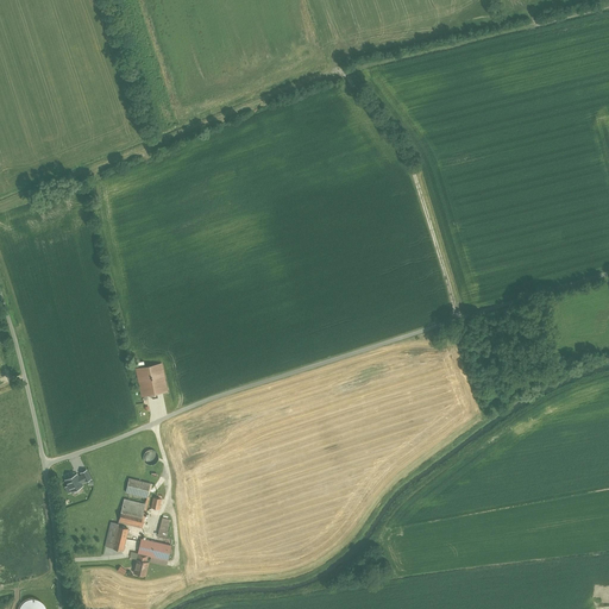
[(161,363),(137,368),(143,396),(167,390),(161,363)]
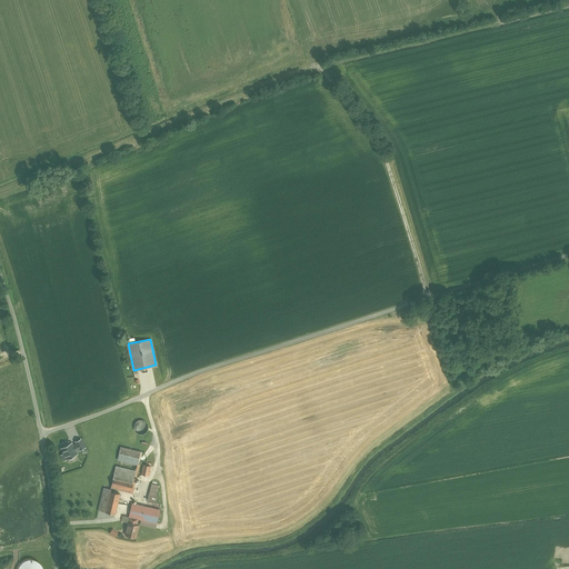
[(148,430),(148,427),(148,425),(146,422),(143,420),(141,420),(138,420),(136,422),(135,425),(135,427),(135,430),(136,432),(139,433),(141,435),(143,433),(147,432),(148,430)]
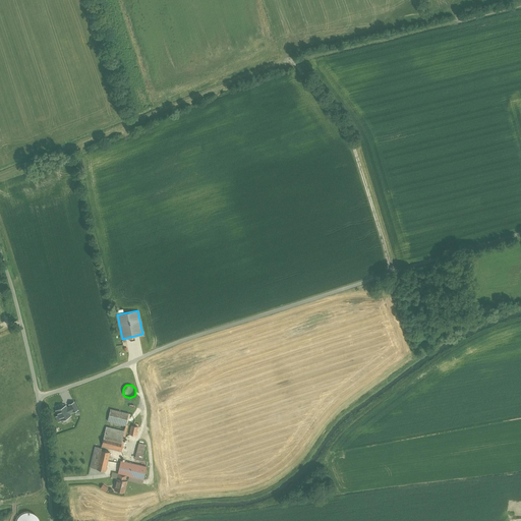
[(67,408),(65,405),(56,410),(59,415),(56,416),(58,421),(70,415),(69,412),(73,411),(70,406),(67,408)]
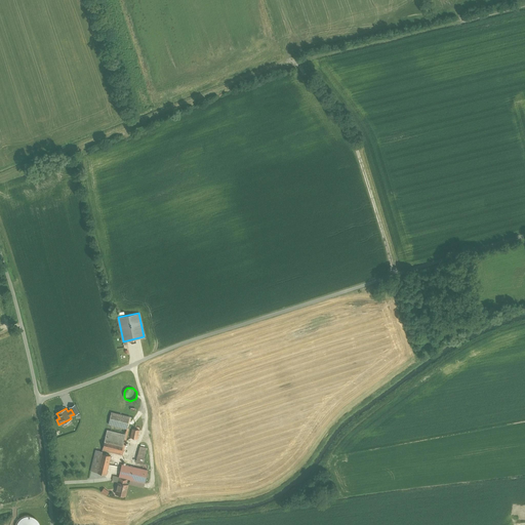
[(130,417),(112,412),(109,425),(127,429),(130,417)]
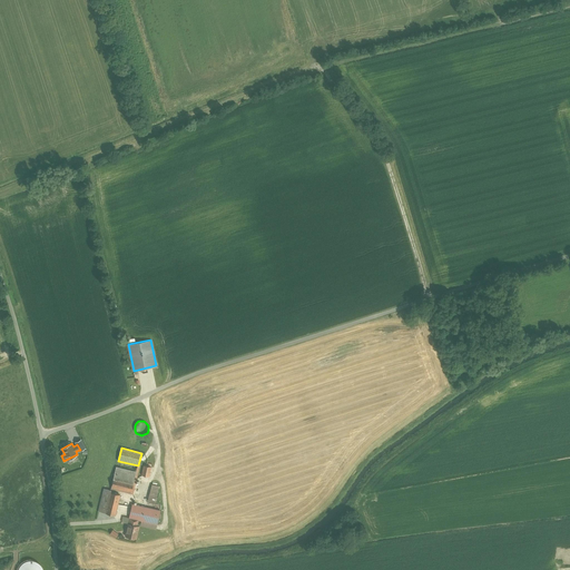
[(150,467),(144,465),(141,475),(149,477),(150,467)]
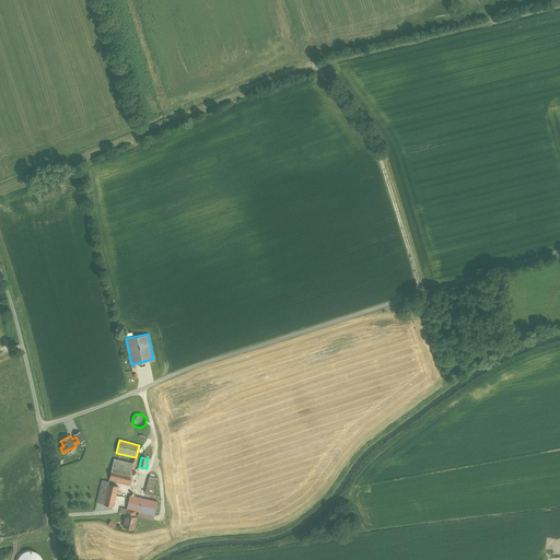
[(133,464),(114,458),(112,469),(131,475),(133,464)]
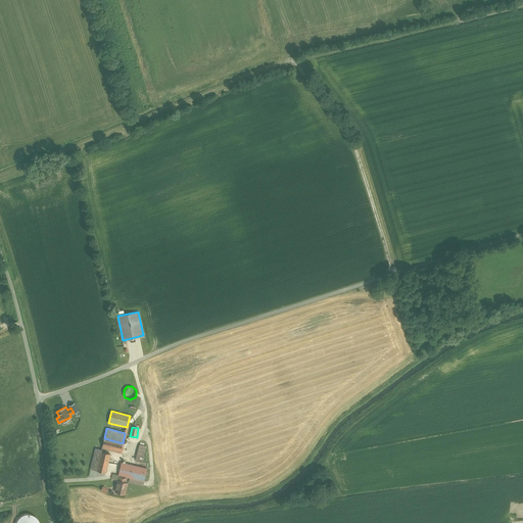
[(123,443),(104,438),(102,446),(121,452),(123,443)]
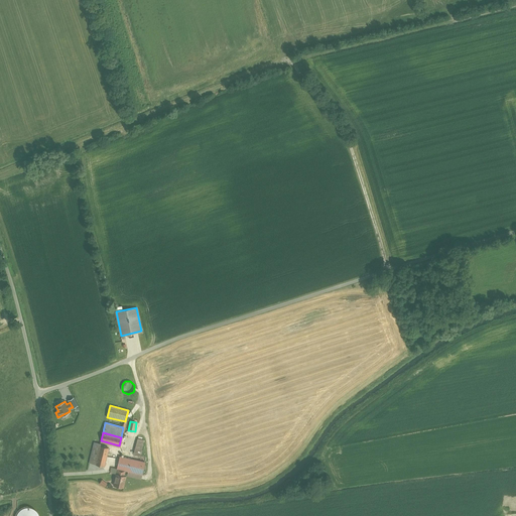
[(109,447),(100,445),(101,443),(94,442),(89,463),(104,467),(109,447)]
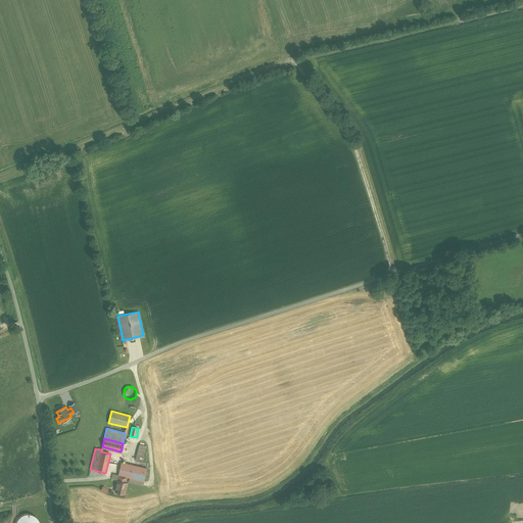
[(142,467),(122,463),(119,475),(127,477),(139,479),(142,467)]
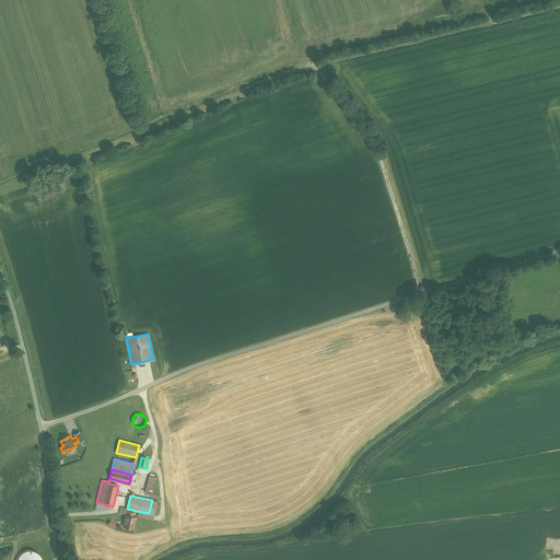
[(126,514),(124,526),(133,529),(137,516),(135,516),(126,514)]
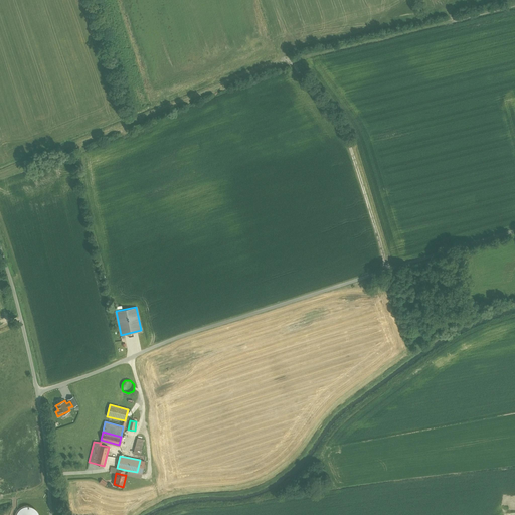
[(98,482),(103,486),(106,483),(101,478),(98,482)]
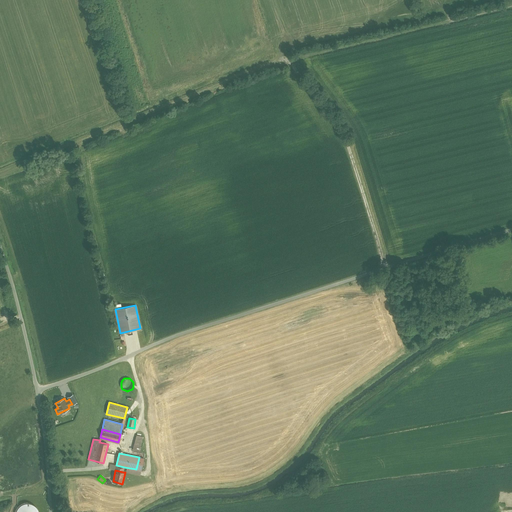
[(12,511),(36,511),(25,500),(12,511)]
